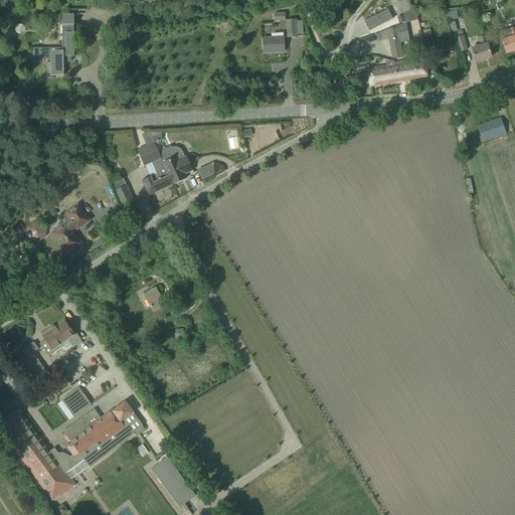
[(392,0),(389,2),(395,16),(401,13),(395,0),(392,0)]
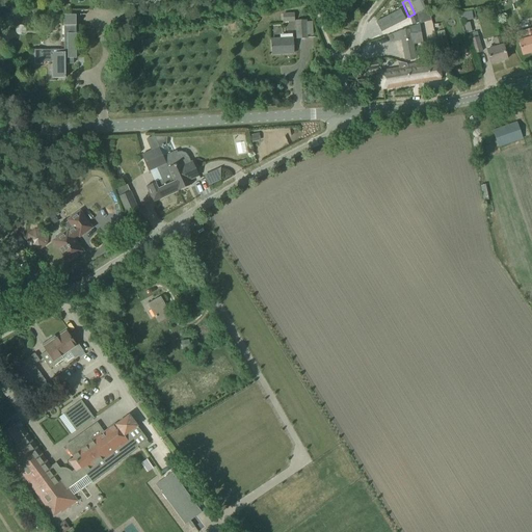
[(410,0),(416,11),(425,7),(421,0),(410,0)]
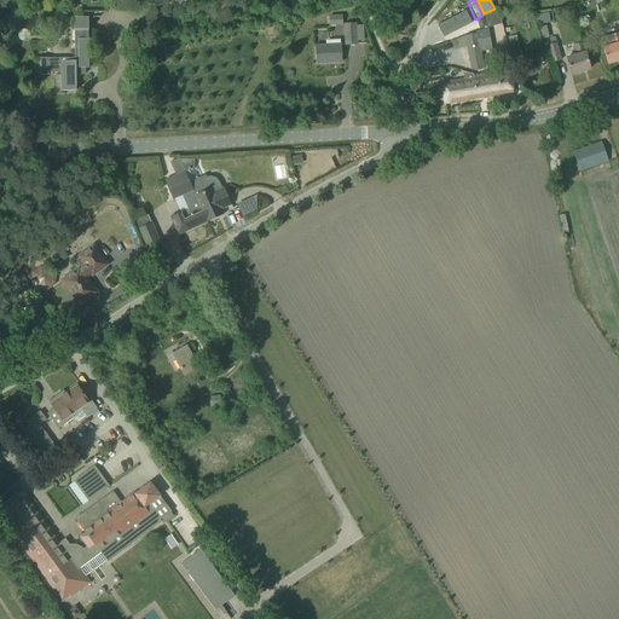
[(466,11),(438,25),(444,38),(472,23),(466,11)]
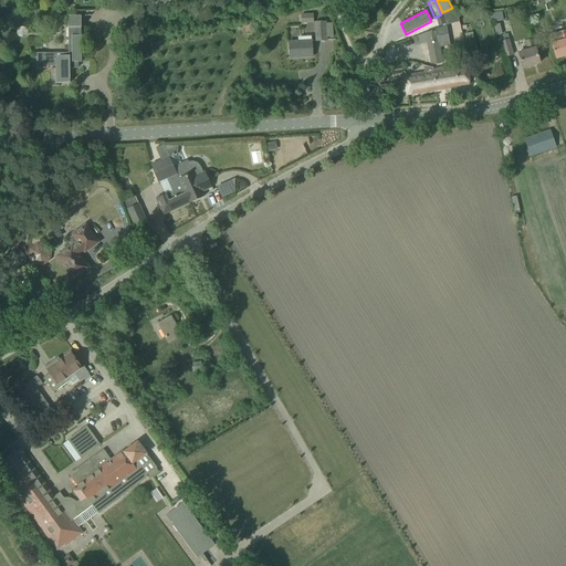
[(453,11),(443,16),(448,24),(457,22),(453,11)]
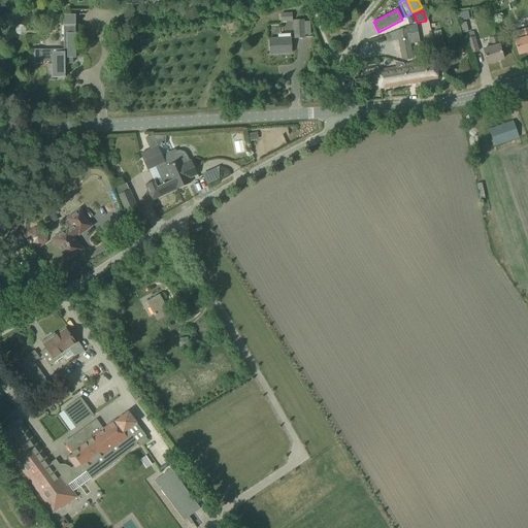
[(459,12),(461,21),(469,20),(468,11),(459,12)]
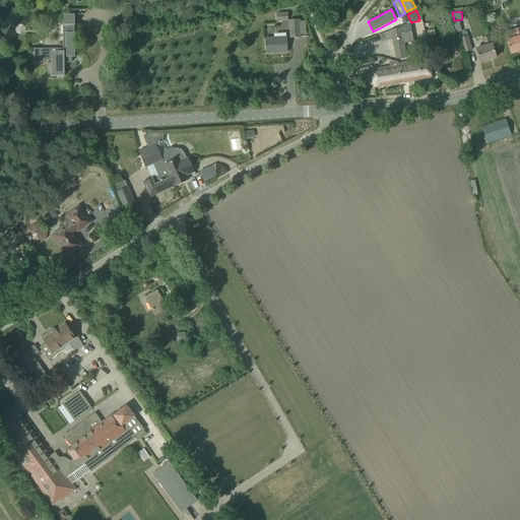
[(276,21),(287,21),(287,13),(276,13),(276,21)]
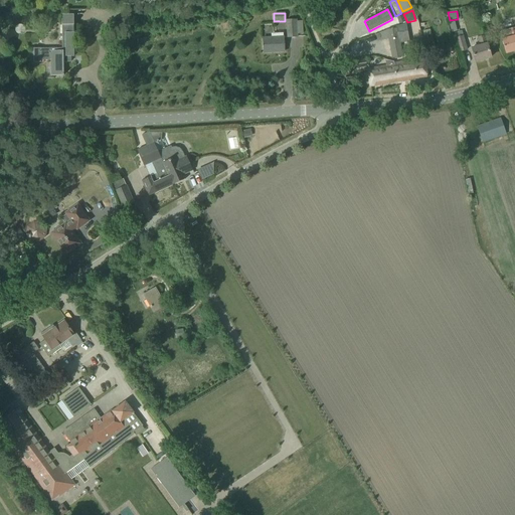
[(50,60),(50,75),(63,75),(63,61),(71,61),(71,56),(74,56),(73,14),(62,14),(62,48),(33,48),(33,62),(40,62),(40,60),(50,60)]
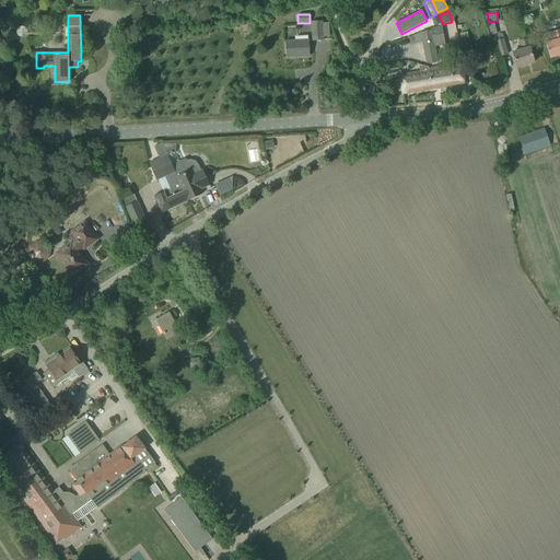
[(432,19),(434,27),(442,25),(443,24),(439,15),(432,19)]
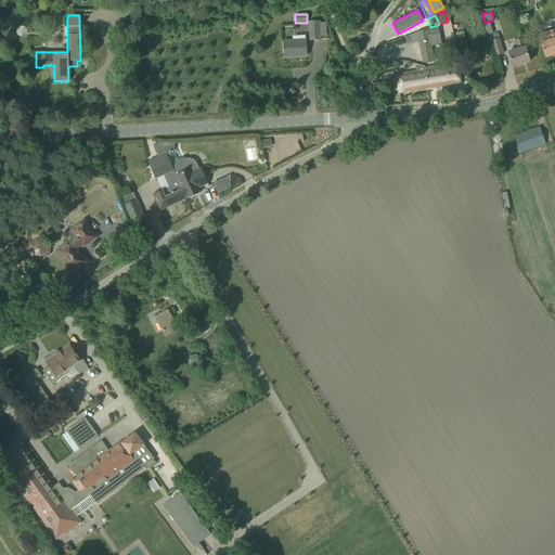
[(309,22),(310,40),(320,40),(319,22),(309,22)]
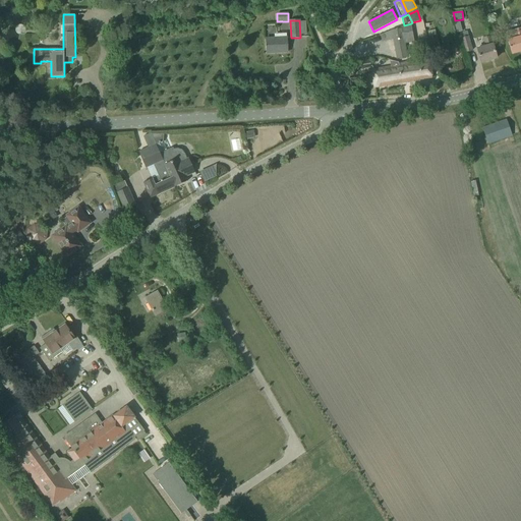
[(411,23),(404,25),(400,27),(401,29),(393,30),(397,59),(407,57),(405,44),(414,42),(411,23)]
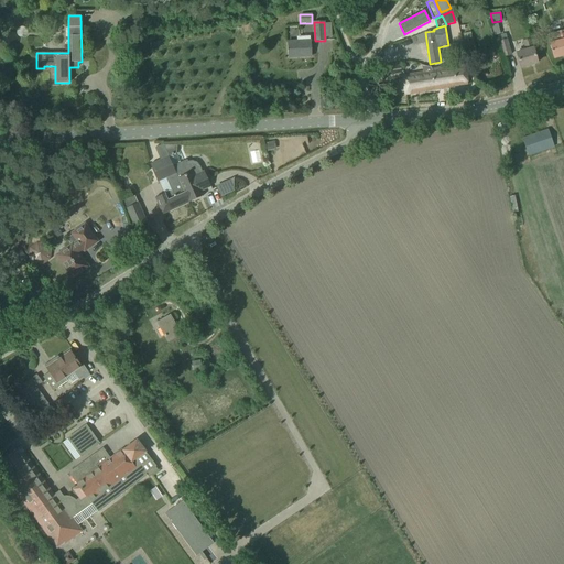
[(546,35),(551,47),(553,58),(563,55),(563,31),(563,30),(546,35)]
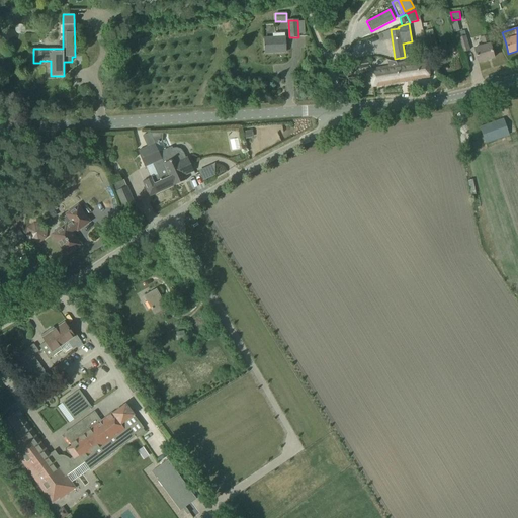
[(458,37),(462,53),(469,51),(466,35),(465,35),(464,30),(457,32),(459,37),(458,37)]
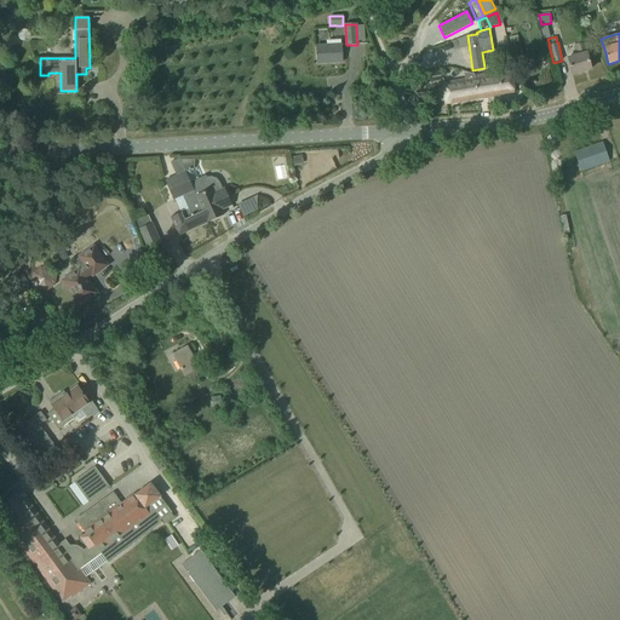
[(511,44),(514,57),(522,56),(520,41),(511,44)]
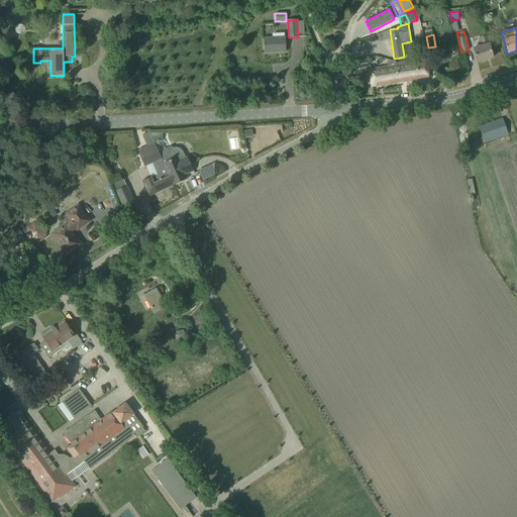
[(479,37),(481,44),(473,46),(477,62),(493,58),(487,35),(479,37)]
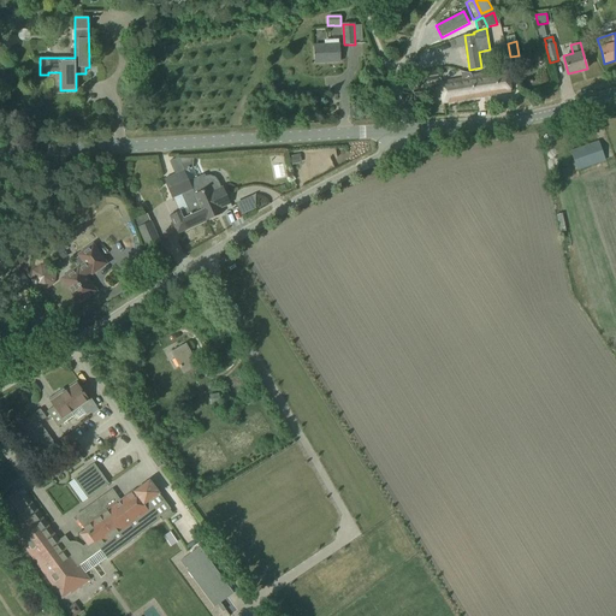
[(314,46),(314,51),(315,63),(339,61),(339,45),(314,46)]
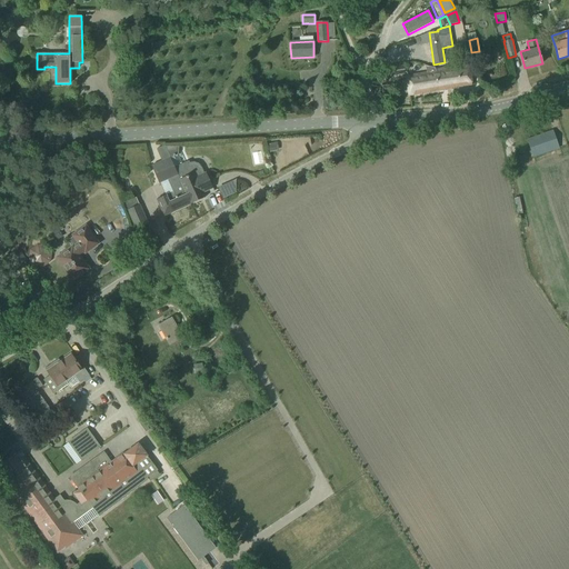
[(459,53),(460,59),(470,57),(468,48),(461,49),(461,53),(459,53)]
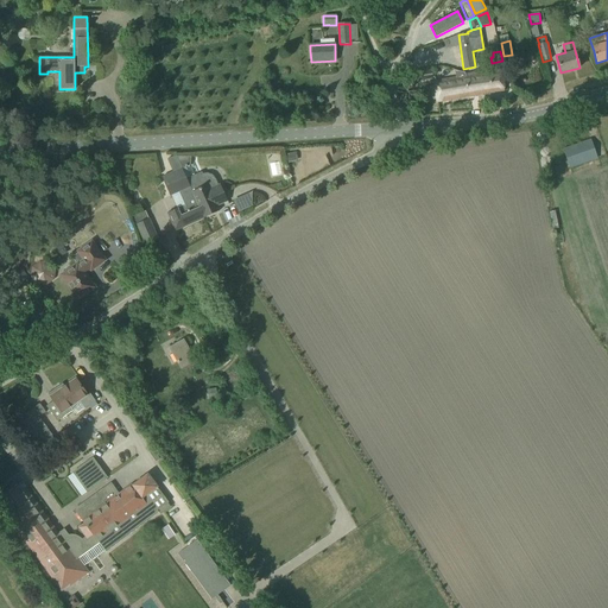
[(434,82),(437,102),(505,90),(501,74),(483,76),(482,74),(434,82)]
